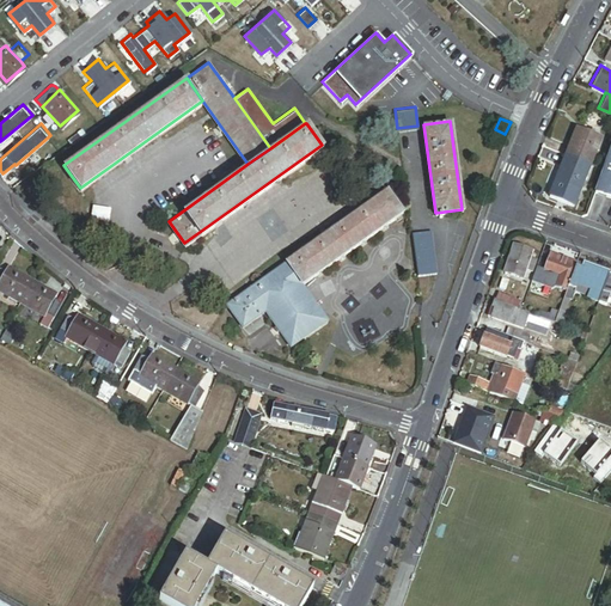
[(564,152),(588,160),(599,133),(575,123),(564,152)]
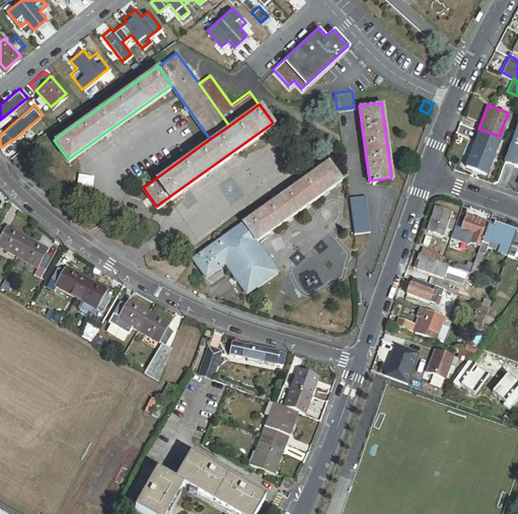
[(517,116),(502,160),(517,165),(517,116)]
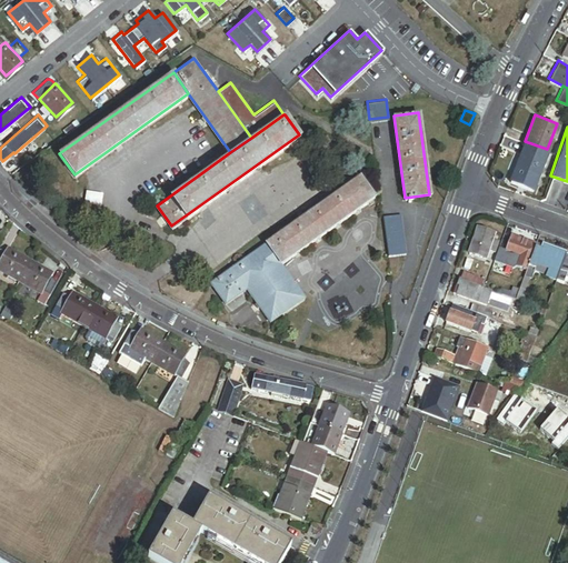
[(536,174),(547,149),(525,141),(515,166),(525,170),(529,172),(536,174)]
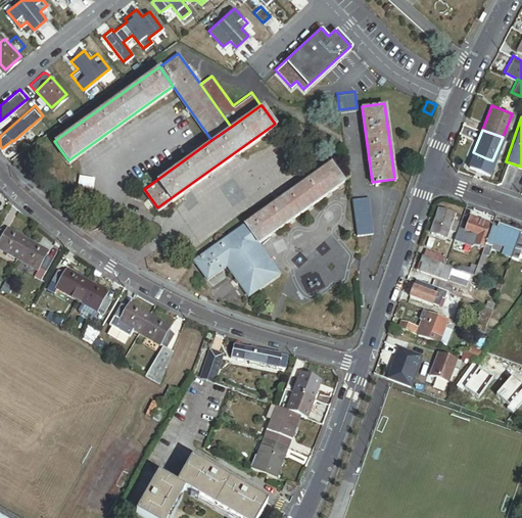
[(330,160),(243,222),(257,241),(343,180),(330,160)]
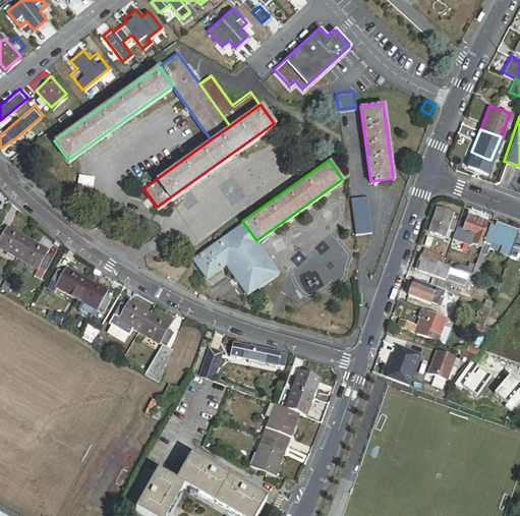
[(350,196),(354,233),(370,231),(366,194),(350,196)]
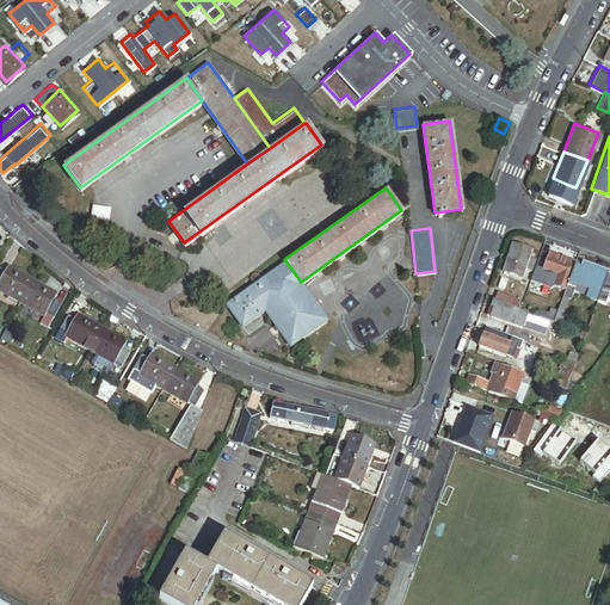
[(529,248),(511,242),(503,269),(519,275),(521,271),(527,272),(528,269),(529,270),(534,258),(527,255),(529,248)]
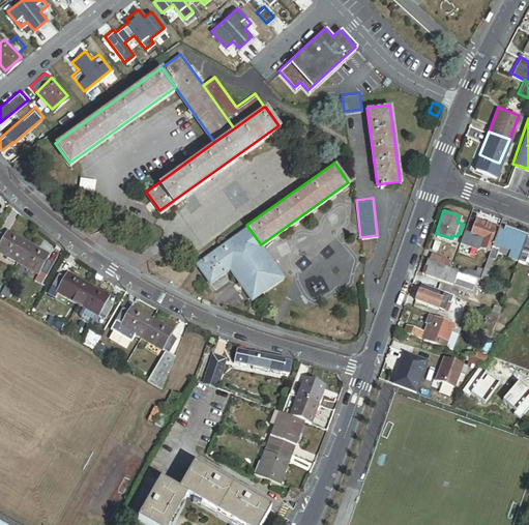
[(498,224),(469,213),(463,229),(466,229),(464,235),(471,238),(472,237),(473,233),(482,236),(481,240),(479,245),(489,249),(490,246),(498,224)]
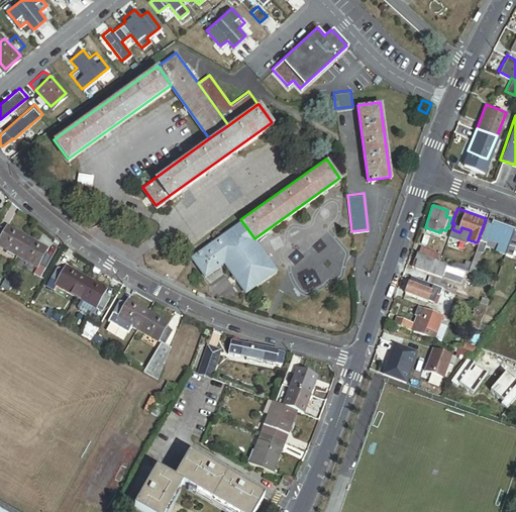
[(511,227),(486,218),(478,240),(497,246),(498,242),(507,245),(513,228),(515,221),(513,220),(511,227)]
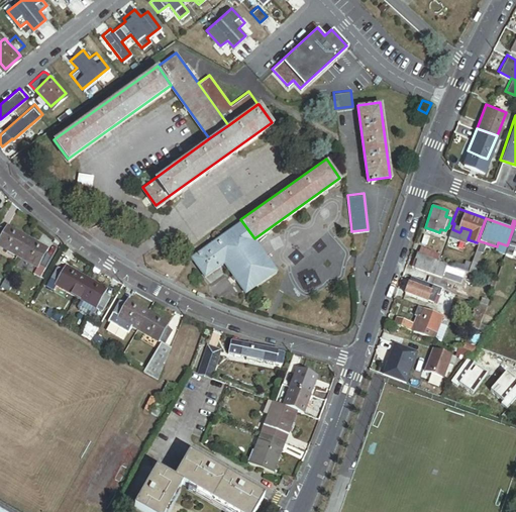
[(254,238),(240,219),(210,241),(223,260),(244,290),(276,268),(254,238)]
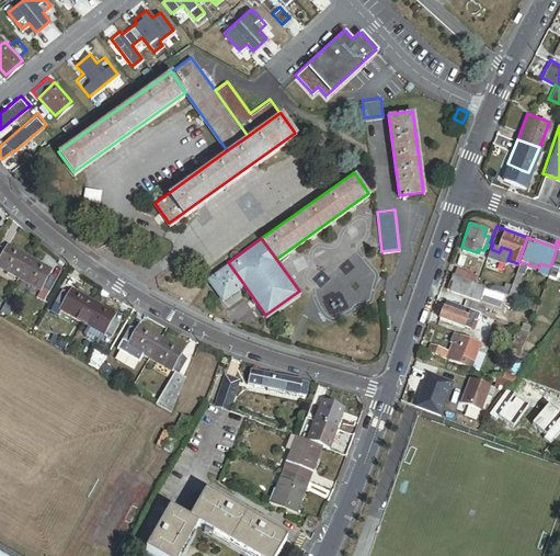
[(0,265),(18,275),(29,254),(7,242),(3,248),(0,246),(0,265)]
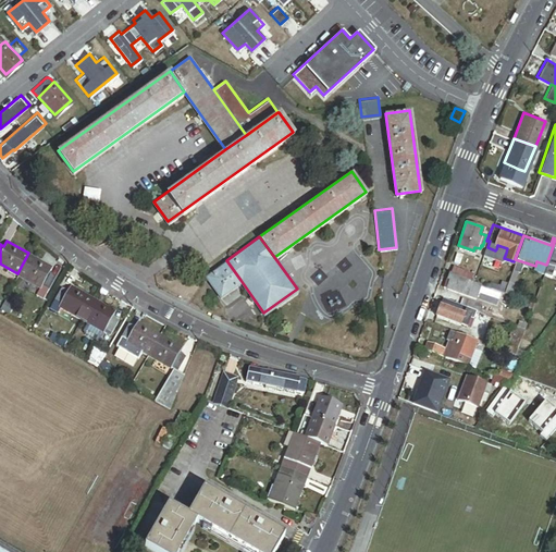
[(555,247),(553,246),(546,265),(543,272),(551,274),(553,269),(555,260),(555,247)]
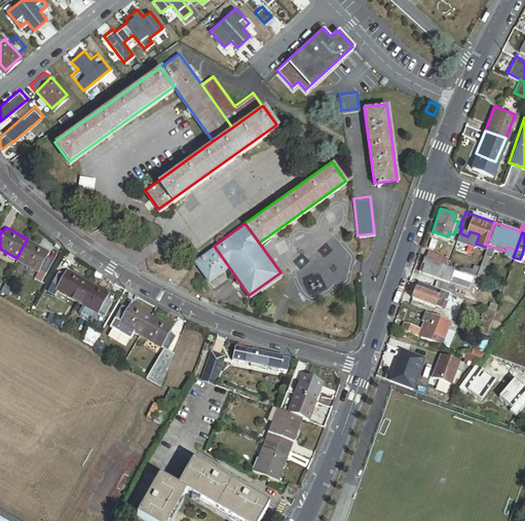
[(47,250),(27,238),(16,258),(36,269),(33,274),(40,278),(51,259),(44,255),(47,250)]
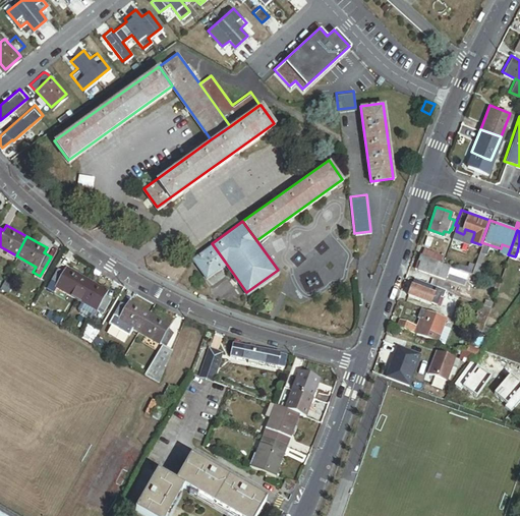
[(225,262),(212,243),(192,258),(206,276),(225,262)]
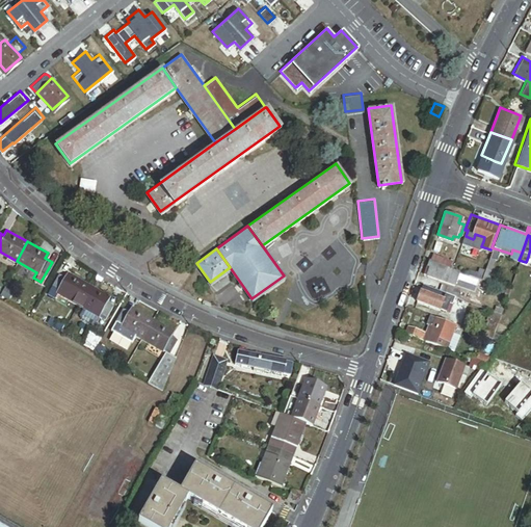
[(451,268),(453,261),(432,252),(429,259),(451,268)]
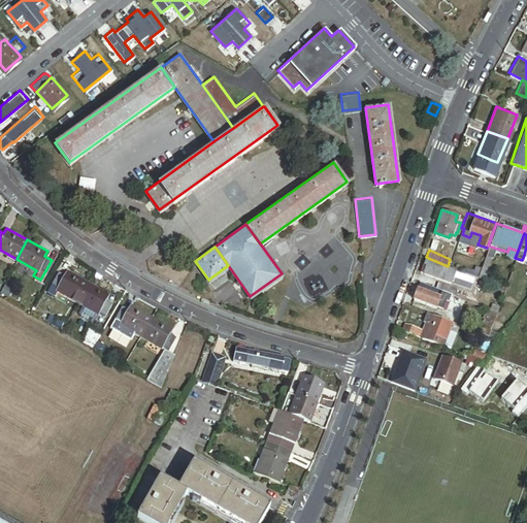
[(426,257),(426,256),(424,262),(422,261),(419,270),(422,270),(450,281),(455,268),(448,266),(426,257)]
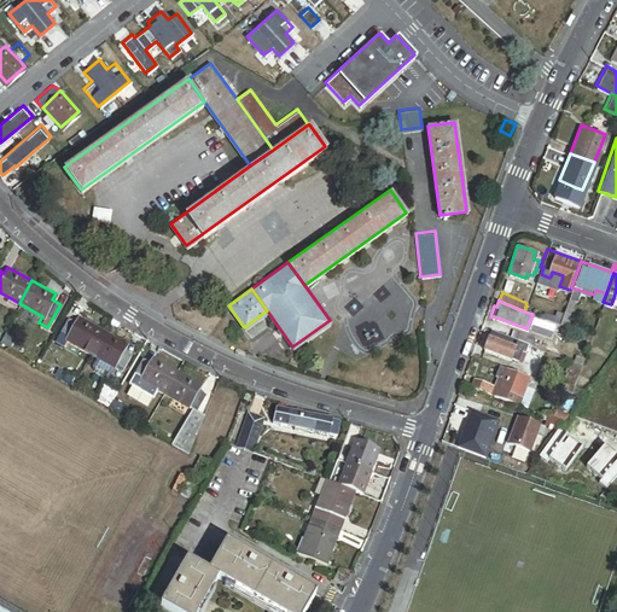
[(559,322),(563,312),(554,309),(553,315),(542,312),(541,313),(539,313),(537,315),(559,322)]
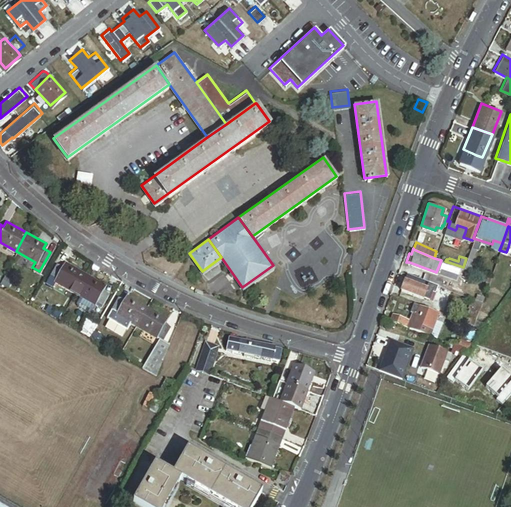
[(48,275),(74,290),(85,272),(65,261),(62,266),(55,262),(48,275)]
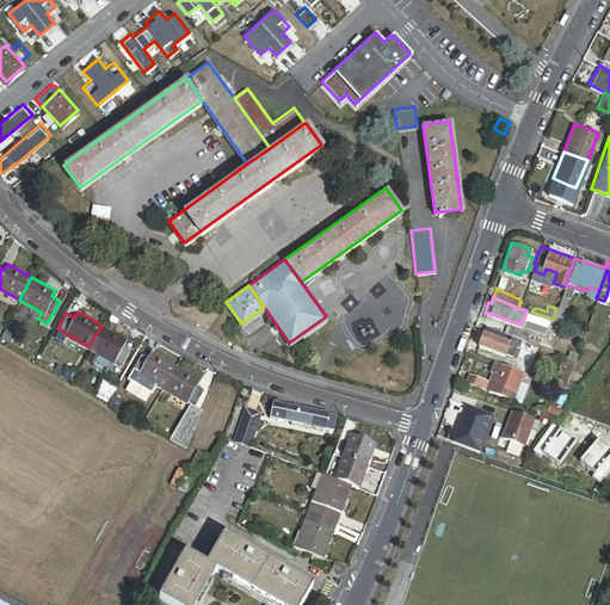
[(102,325),(88,346),(119,365),(129,349),(122,345),(124,339),(102,325)]
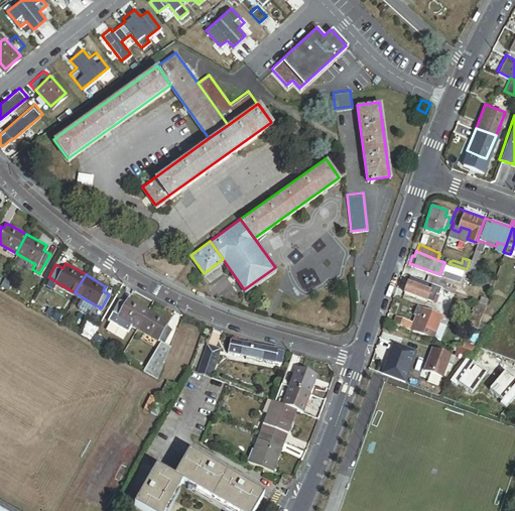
[(442,286),(426,280),(409,274),(403,290),(425,298),(426,296),(432,298),(434,292),(437,293),(438,289),(441,289),(442,286)]
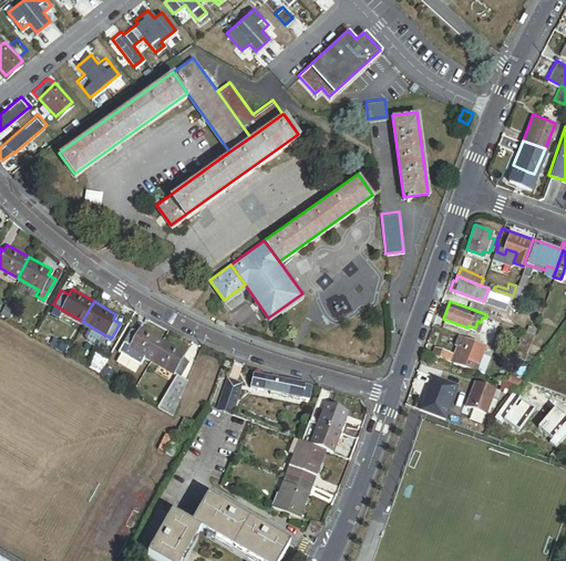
[(486,314),(487,314),(490,308),(472,301),(469,308),(486,314)]
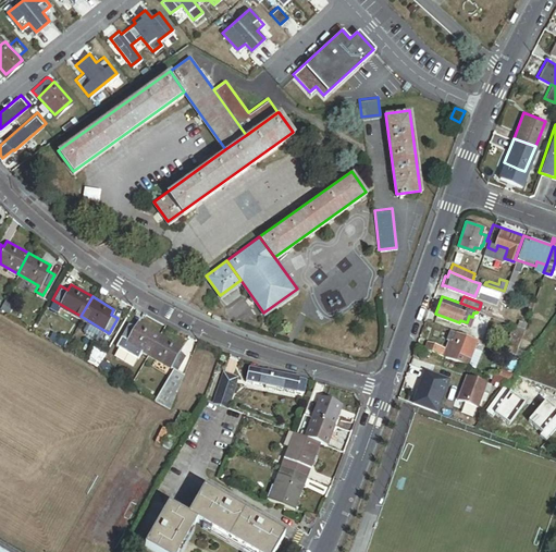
[(141,348),(148,353),(159,333),(137,320),(134,326),(127,321),(114,343),(137,356),(141,348)]
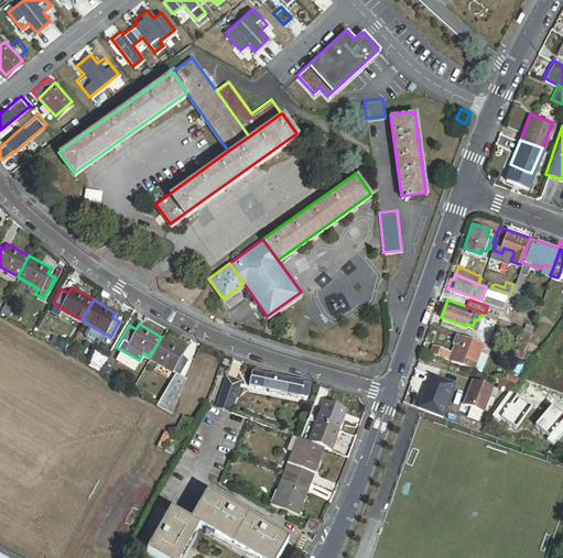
[(486,342),(487,342),(491,330),(478,326),(474,338),(486,342)]
